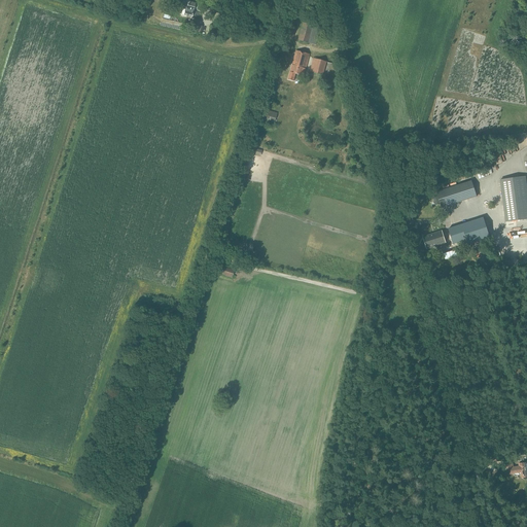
[(182,0),(180,8),(185,9),(184,14),(191,16),(192,11),(194,11),(196,3),(182,0)]
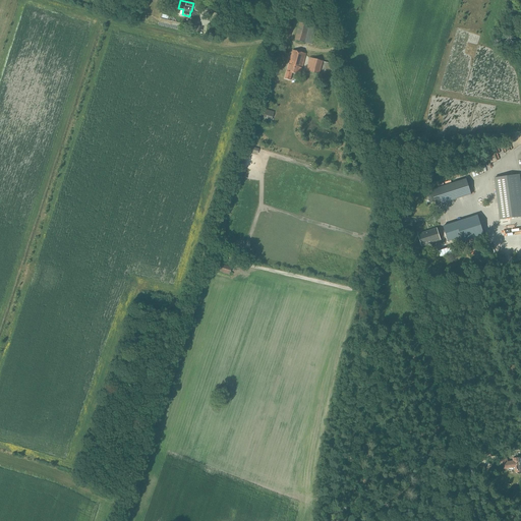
[(300,22),(295,40),(312,45),(317,27),(309,24),(300,22)]
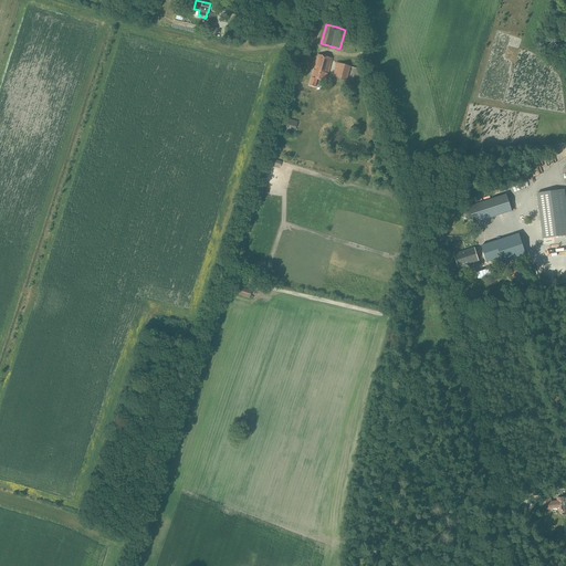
[(315,42),(320,30),(308,27),(305,40),(315,42)]
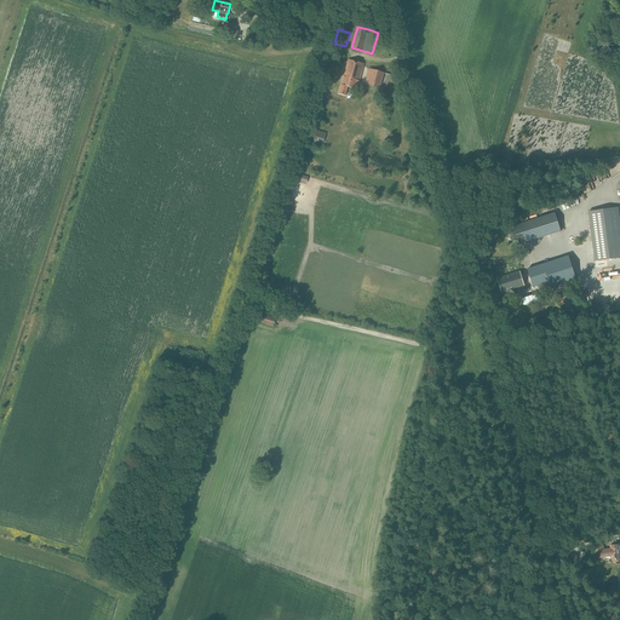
[(256,35),(248,34),(246,41),(260,45),(263,38),(256,35)]
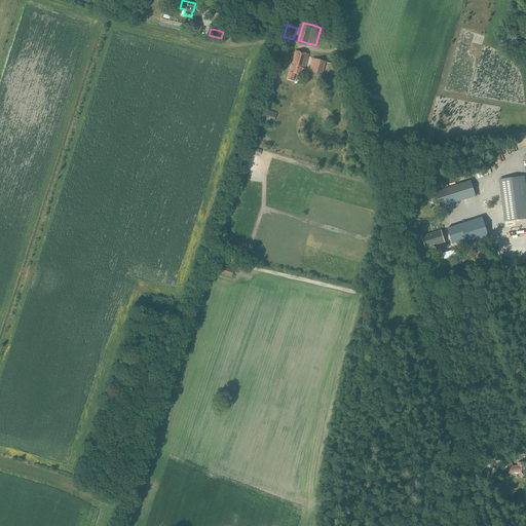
[(292,65),(290,72),(288,79),(294,81),(295,73),(303,76),(309,54),(296,50),(292,65)]
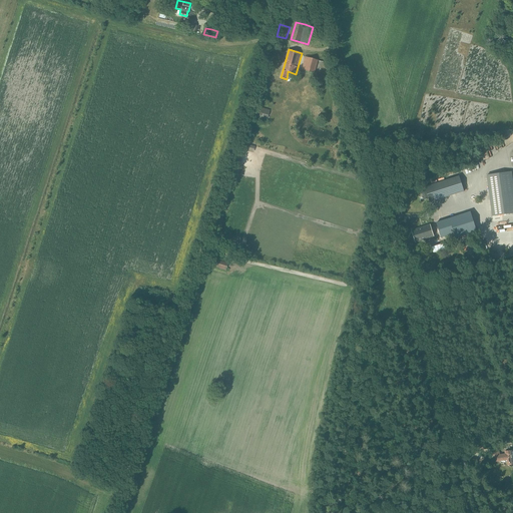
[(302,70),(315,73),(319,60),(306,57),(302,70)]
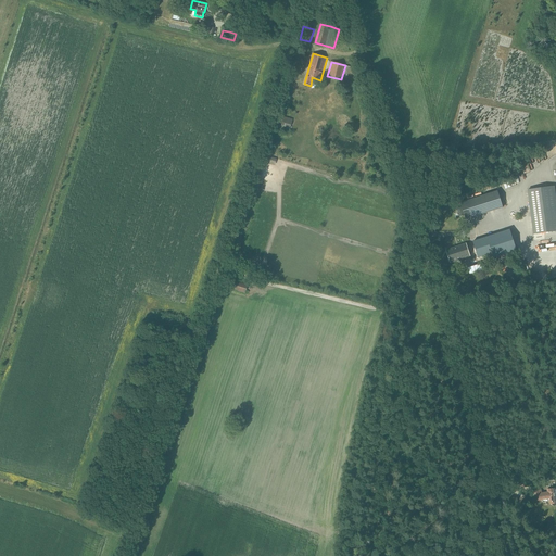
[(292,119),(280,116),(277,127),(289,130),(292,119)]
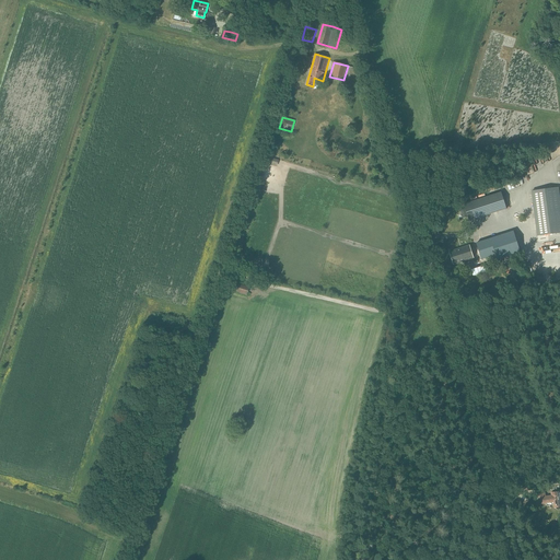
[(279,160),(270,158),(268,163),(277,166),(279,160)]
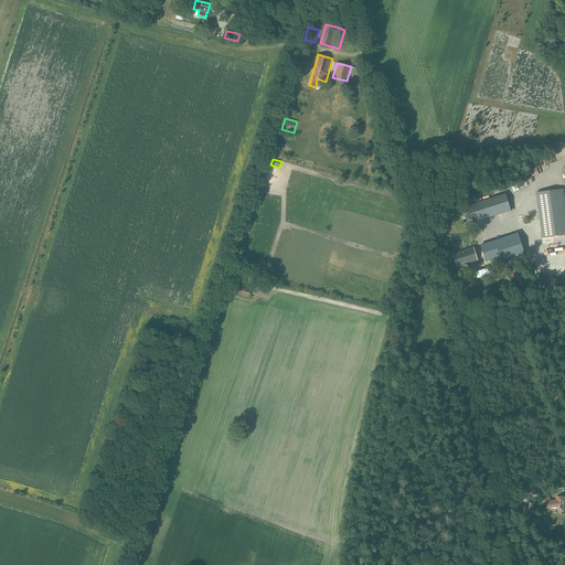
[(542,237),(564,234),(564,200),(564,190),(536,193),(542,237)]
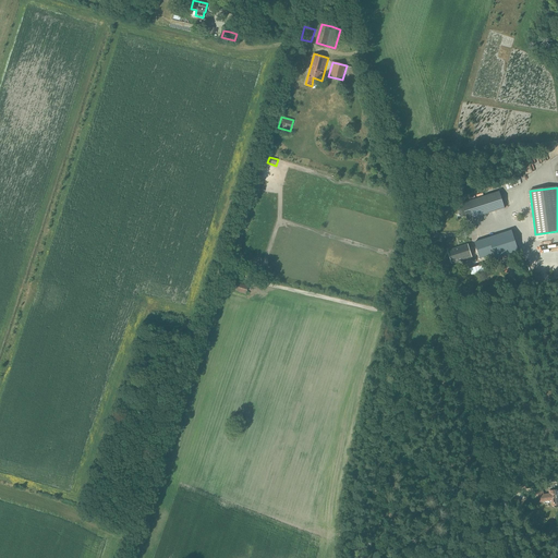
[(459,209),(461,218),(466,216),(468,220),(505,208),(499,192),(462,204),(463,208),(459,209)]
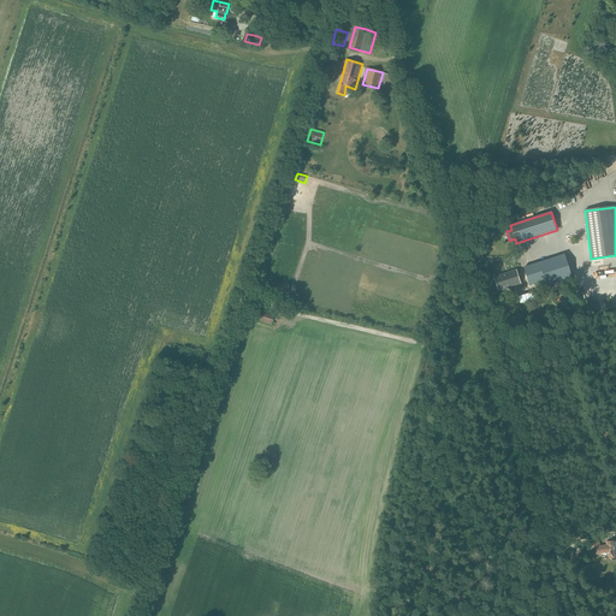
[(523,267),(529,286),(545,280),(546,286),(573,278),(566,254),(523,267)]
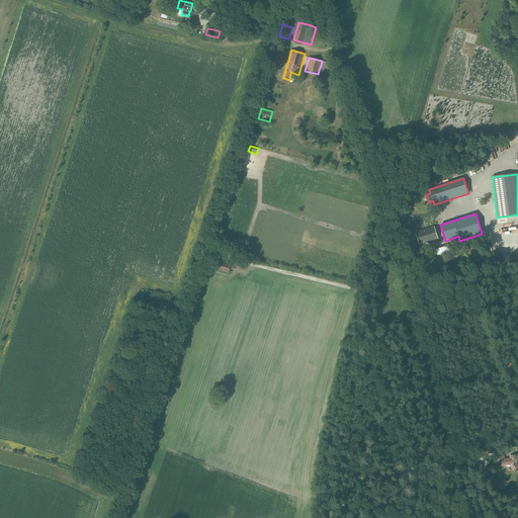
[(434,227),(416,233),(420,245),(438,239),(434,227)]
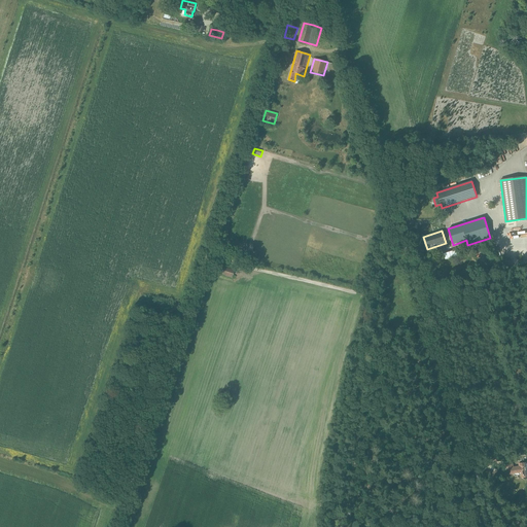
[(218,274),(232,278),(235,270),(220,266),(218,274)]
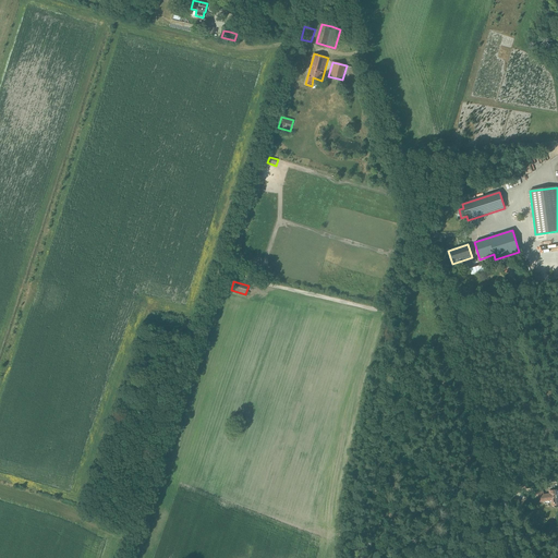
[(554,506),(555,507),(555,508),(556,508),(557,508),(557,507),(557,489),(548,492),(549,494),(544,494),(544,492),(535,493),(536,498),(540,497),(540,501),(544,501),(544,502),(546,504),(553,502),(553,506),(554,506)]
